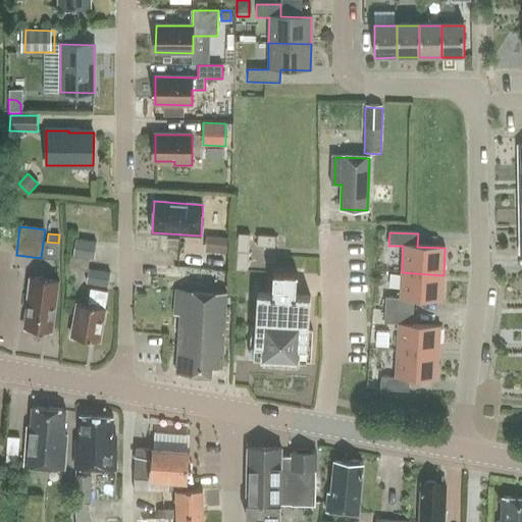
[(252,236),(240,235),(238,271),(250,271),(252,236)]
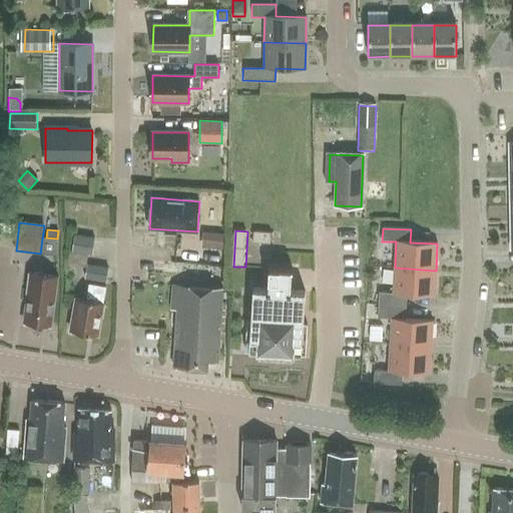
[(203,232),(202,247),(222,249),(223,233),(203,232)]
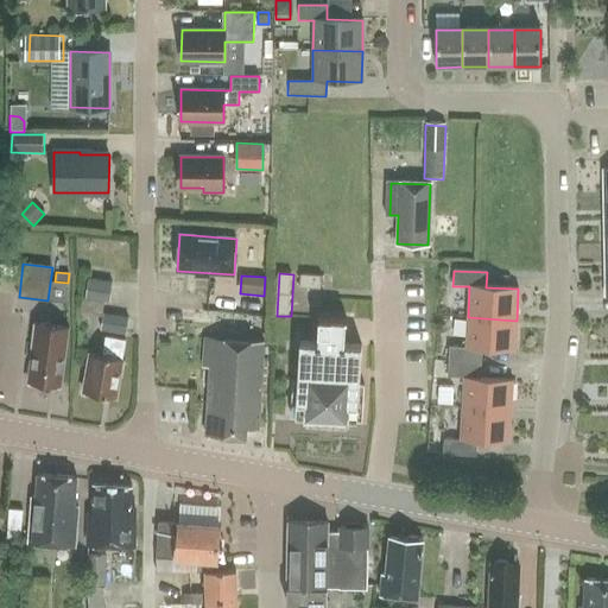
[(323,277),(302,276),(302,289),(323,290),(323,277)]
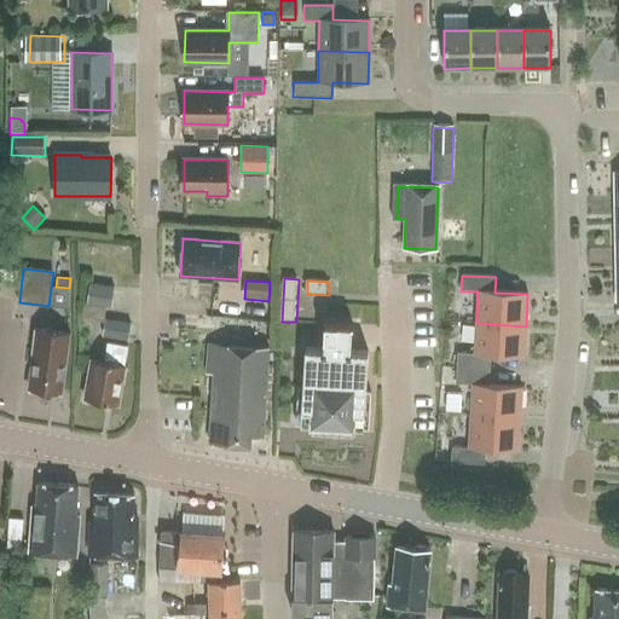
[(111,307),(114,287),(90,284),(87,304),(111,307)]
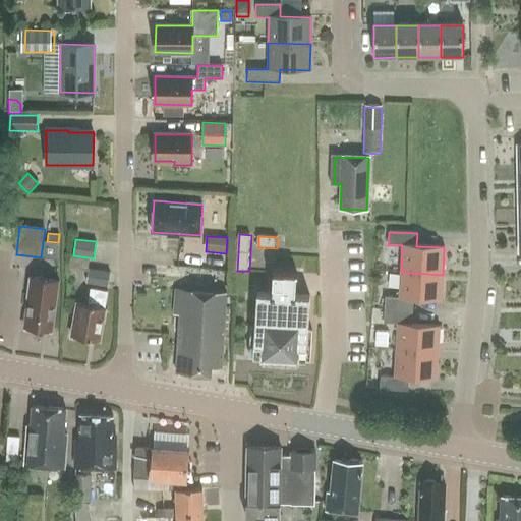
[(109,287),(111,274),(91,270),(88,283),(109,287)]
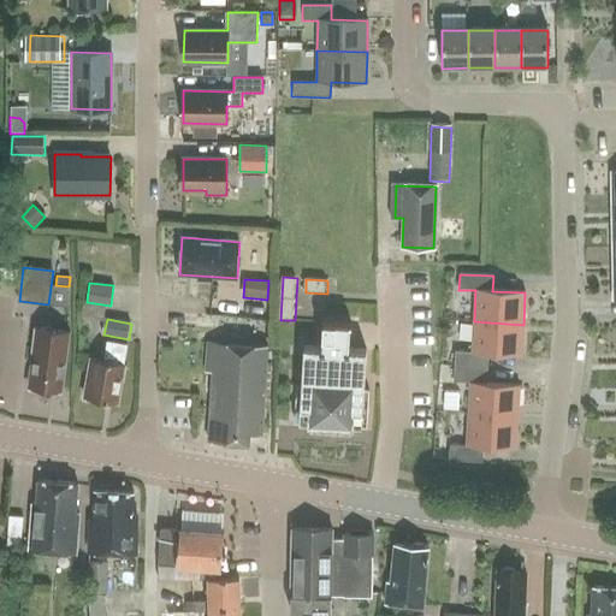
[(455,353),(455,368),(489,369),(489,355),(521,356),(523,325),(474,321),(473,354),(455,353)]
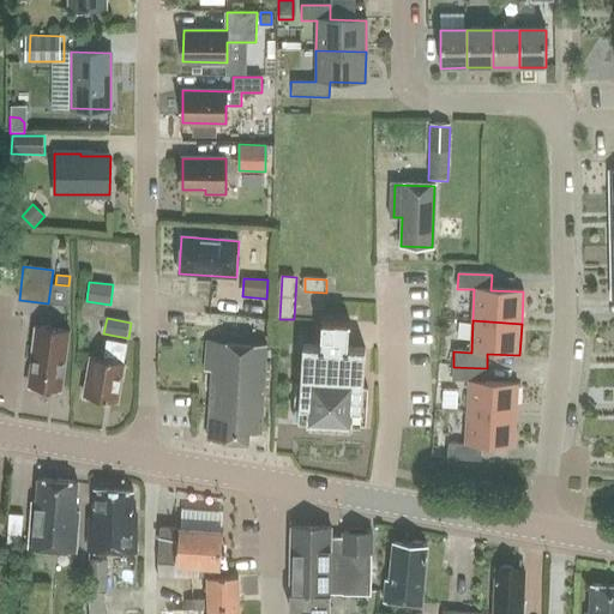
[(296,385),(295,408),(309,408),(309,422),(350,426),(351,411),(367,411),(368,389),(363,389),(366,350),(349,349),(350,324),(323,321),(320,347),(304,345),(301,385),(296,385)]
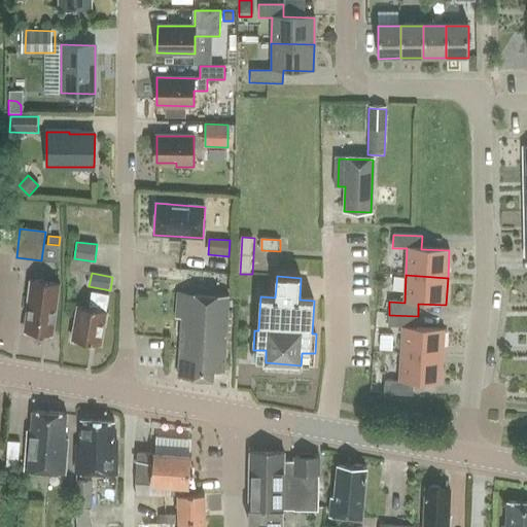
[(57,313),(60,284),(29,281),(26,308),(27,312),(25,332),(53,335),(55,313),(57,313)]
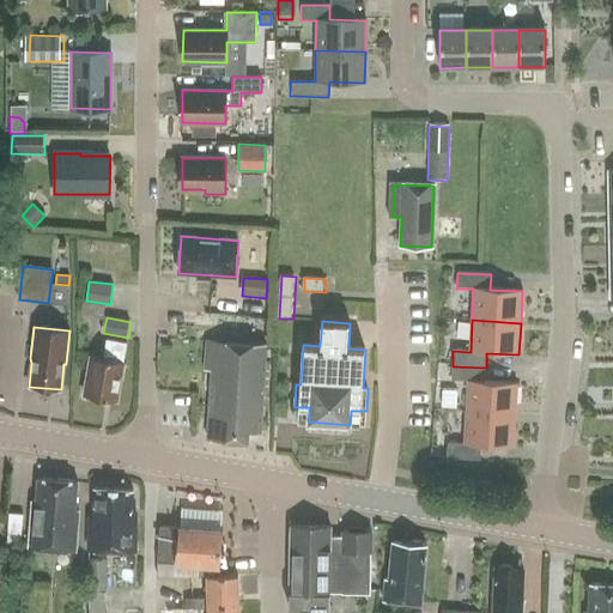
[(123,380),(127,363),(123,362),(127,344),(107,340),(103,359),(91,357),(84,395),(117,401),(121,380),(123,380)]
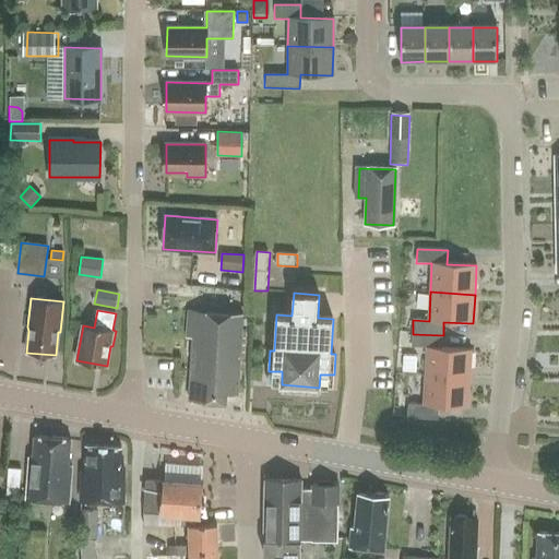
[(188,310),(186,337),(193,339),(190,401),(226,403),(226,394),(237,395),(238,380),(240,378),(241,370),(239,368),(242,313),(188,310)]
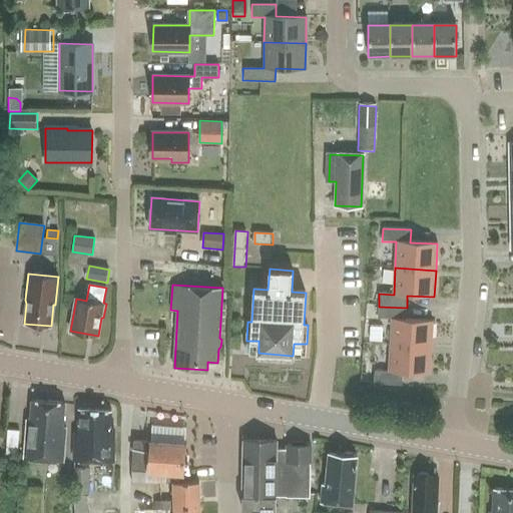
[(379,307),(378,319),(392,320),(391,346),(432,348),(433,322),(406,320),(407,308),(379,307)]
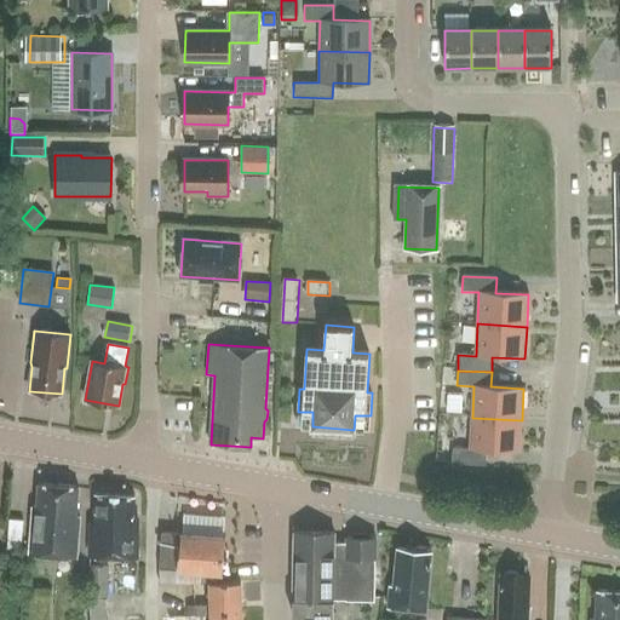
[(447,394),(446,412),(460,412),(461,395),(447,394)]
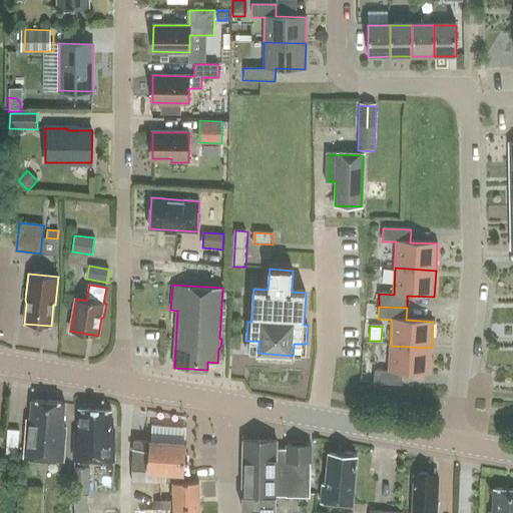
[(375,371),(374,384),(402,386),(403,373),(430,375),(432,348),(391,346),(389,372),(375,371)]
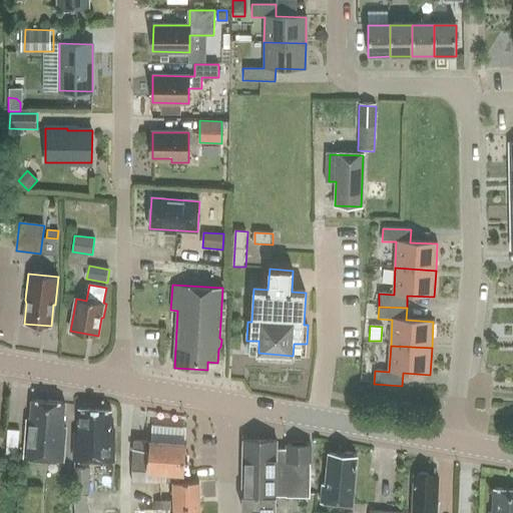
[(64,462),(67,427),(64,427),(66,403),(33,400),(32,419),(28,419),(25,459),(64,462)]
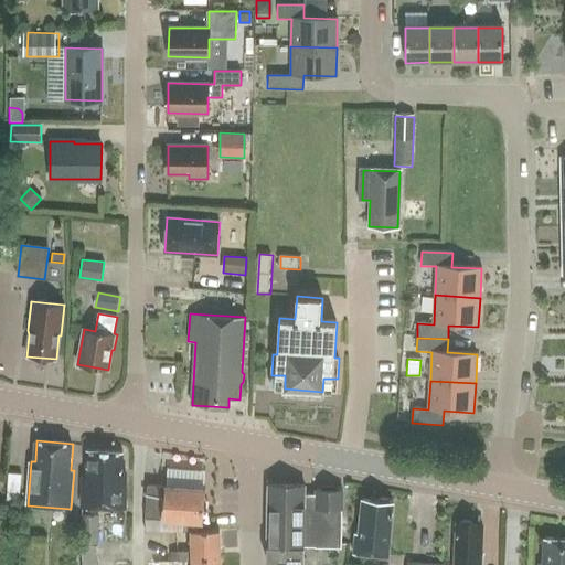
[(126,509),(127,471),(124,471),(124,451),(88,450),(87,477),(85,477),(84,508),(126,509)]
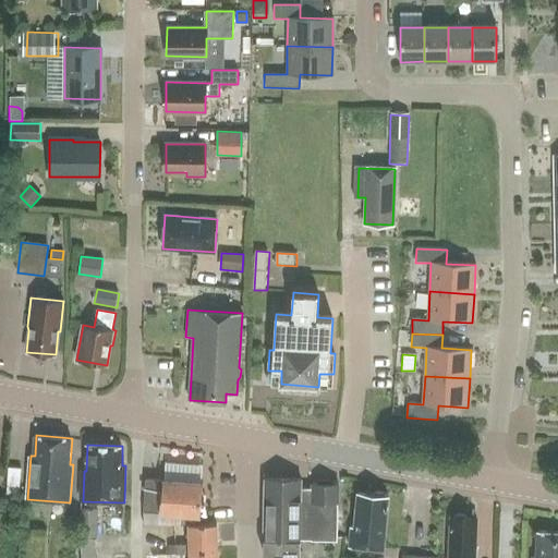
[(21,494),(23,469),(10,468),(8,494),(21,494)]
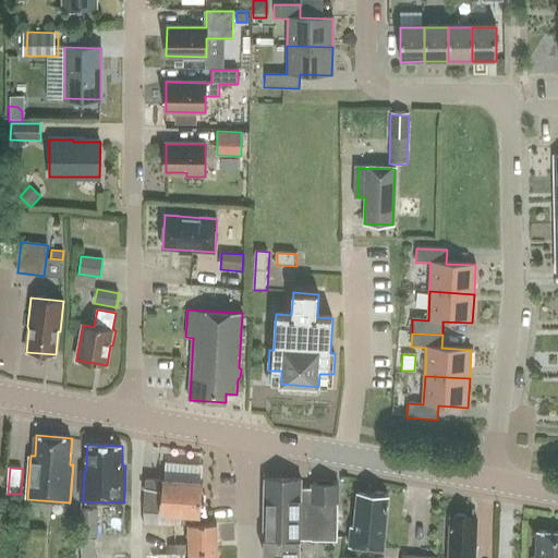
[(143,513),(143,524),(181,525),(181,516),(202,516),(204,484),(202,483),(164,481),(145,480),(143,504),(143,513)]
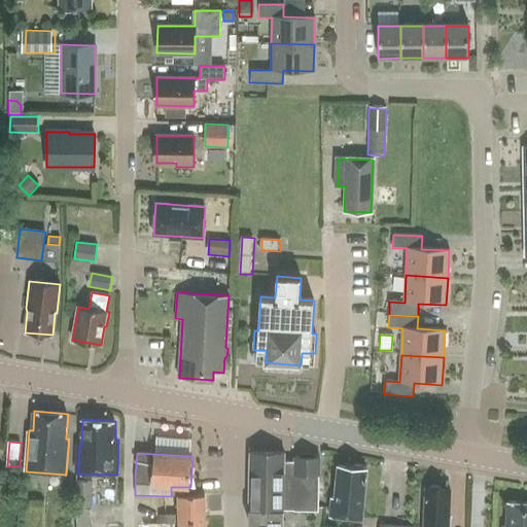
[(249,510),(249,523),(259,524),(258,526),(283,526),(284,511),(317,513),(320,459),(295,457),(295,462),(285,461),(285,454),(251,453),(250,510),(249,510)]
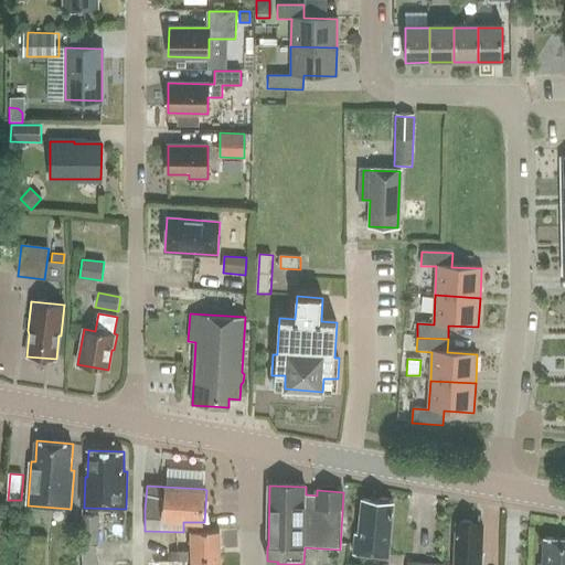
[(388,557),(393,503),(391,499),(381,499),(377,502),(362,500),(359,534),(355,533),(354,555),(388,557)]
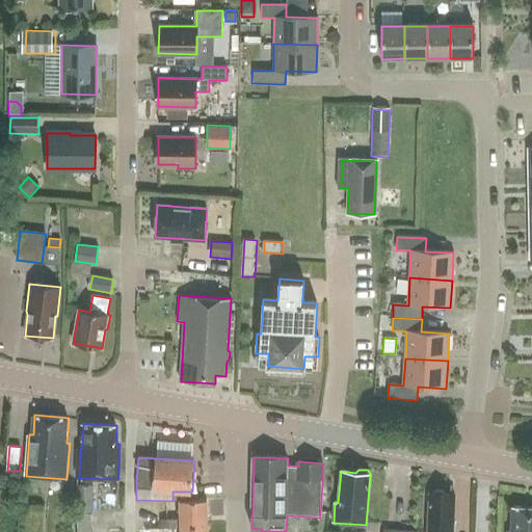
[(77,486),(77,496),(76,513),(92,513),(94,486),(77,486)]
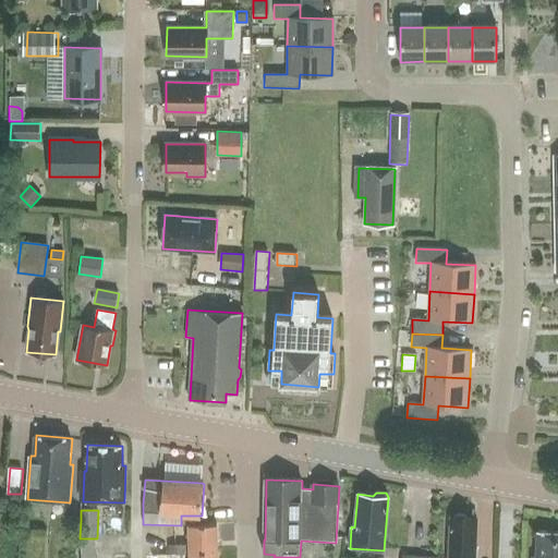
[(475,557),(477,519),(451,518),(449,557),(475,557)]
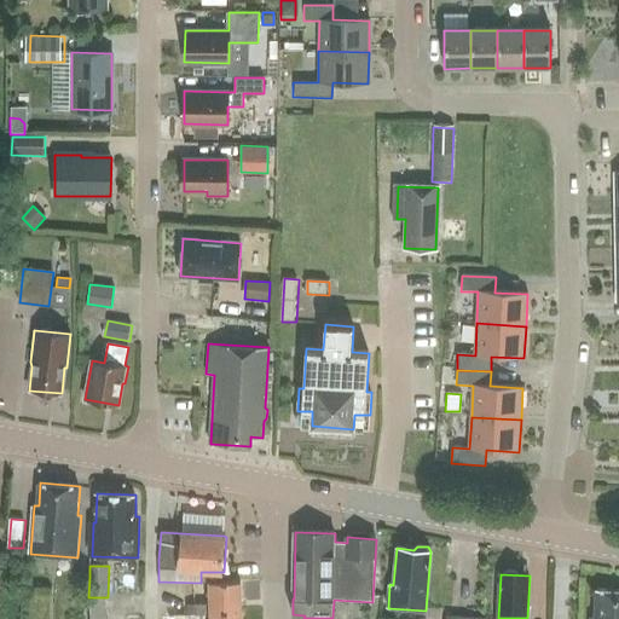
[(242,613),(241,582),(224,583),(210,583),(212,605),(196,606),(196,615),(210,615),(210,613),(242,613)]
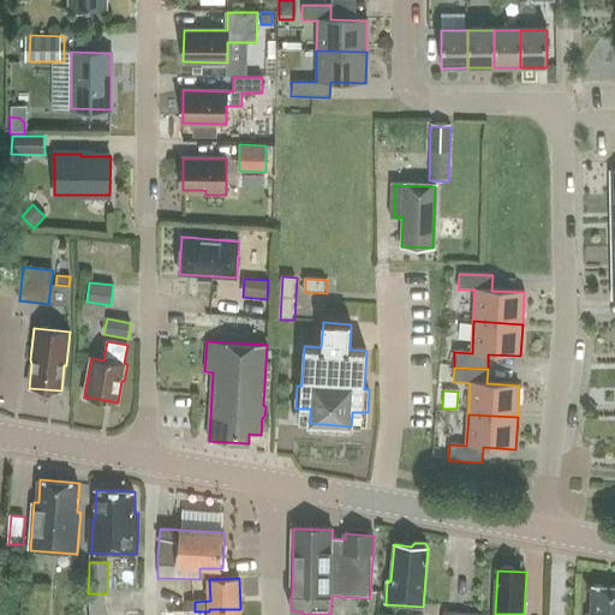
[(614,614),(614,587),(595,586),(592,614),(614,614)]
